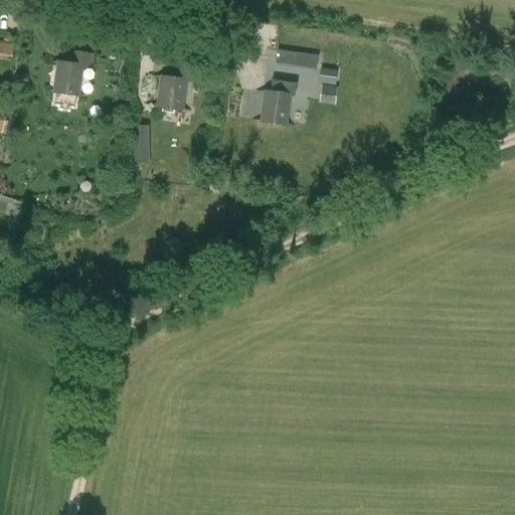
[(14,42),(0,42),(0,57),(15,57),(14,42)]
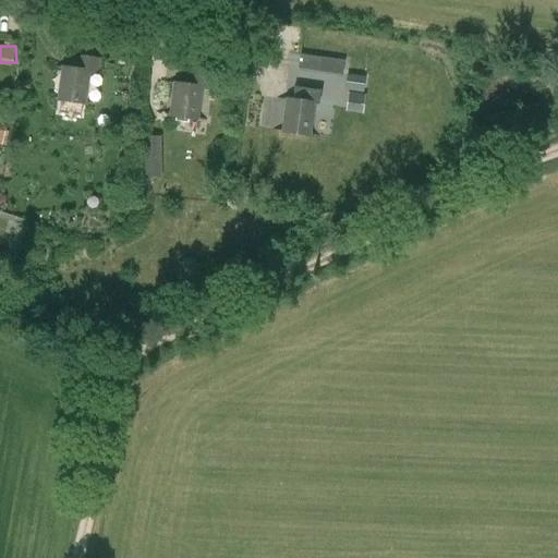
[(61,67),(56,101),(86,107),(91,74),(98,76),(99,57),(80,55),(77,68),(61,67)]
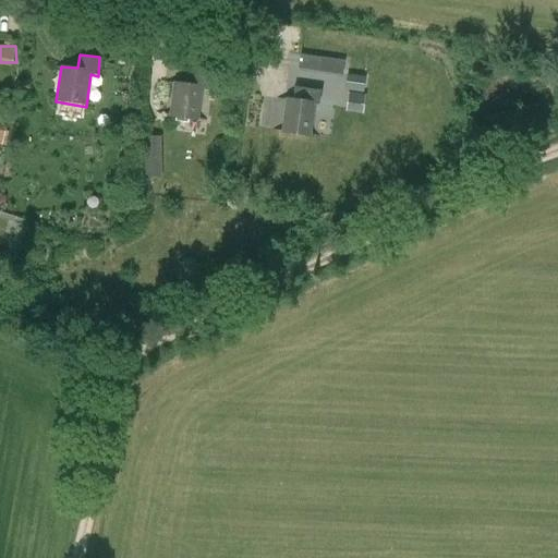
[(205,89),(206,75),(194,73),(193,85),(173,83),(169,117),(197,121),(202,88),(205,89)]
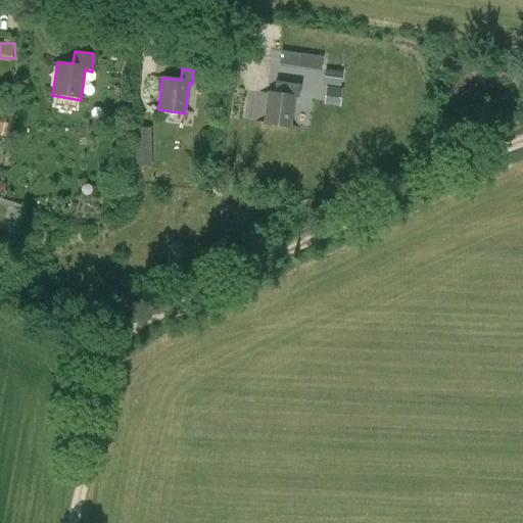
[(279,79),(276,92),(268,92),(263,126),(291,129),(295,100),(302,100),(304,83),(279,79)]
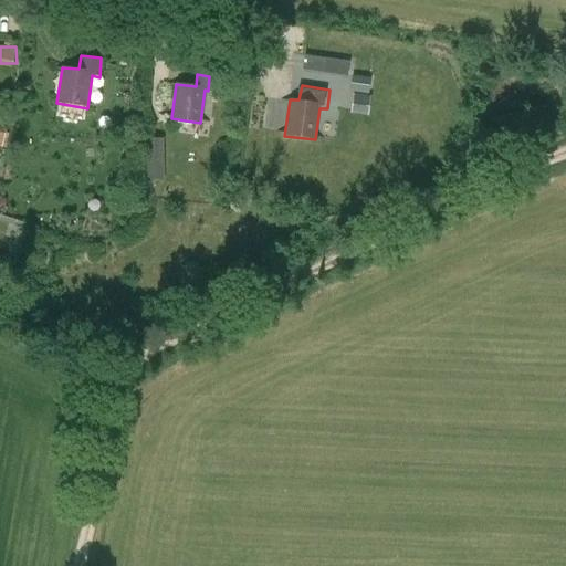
[(145,139),(147,182),(165,181),(163,138),(145,139)]
